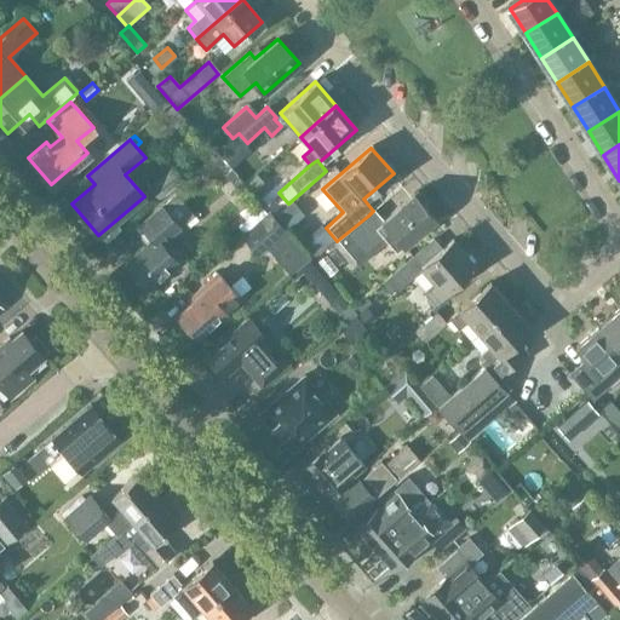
[(231,167),(225,172),(233,182),(239,176),(231,167)]
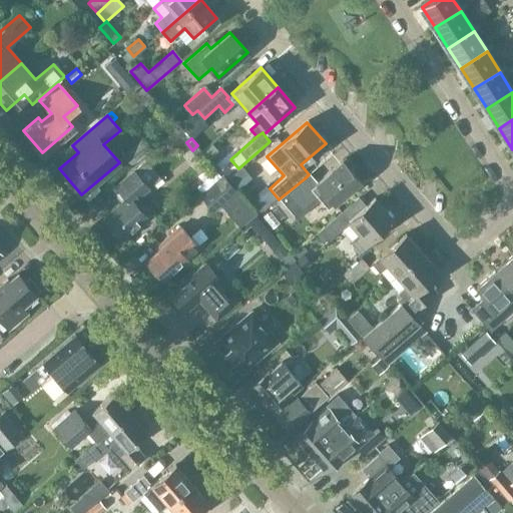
[(139,143),(124,155),(131,163),(146,151),(139,143)]
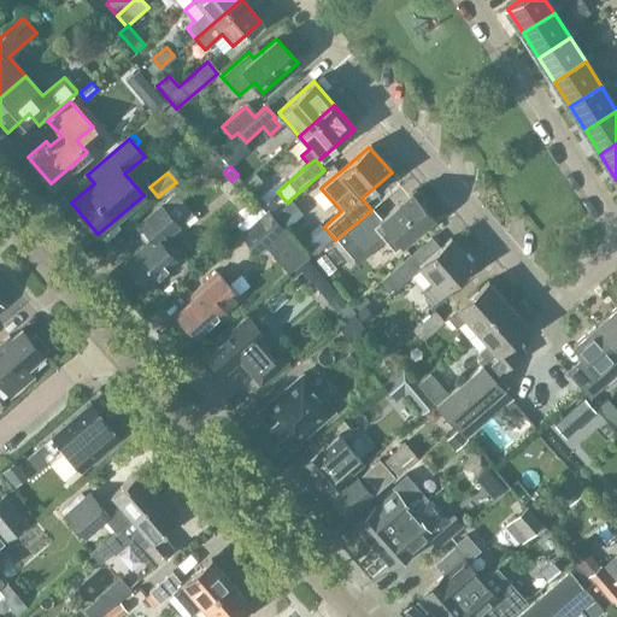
[(263,182),(256,175),(246,184),(252,192),(263,182)]
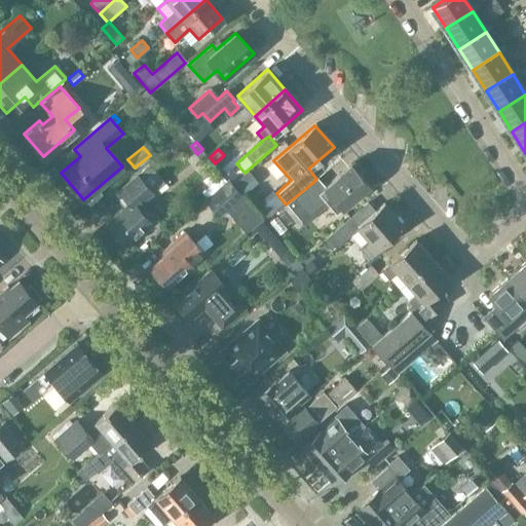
[(312,183),(286,204),(301,222),(331,196),(343,210),(370,187),(350,165),(325,188),(316,179),(312,183)]
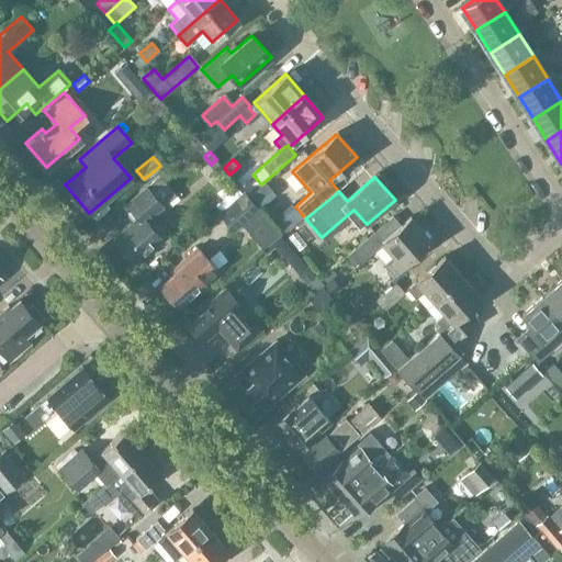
[(222,199),(215,205),(222,212),(243,194),(231,181),(217,193),(222,199)]
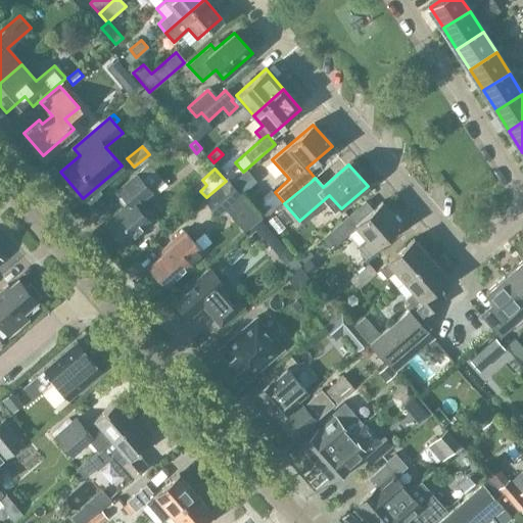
[(117,189),(128,201),(104,221),(126,245),(150,224),(140,212),(145,208),(140,202),(152,191),(137,173),(117,189)]
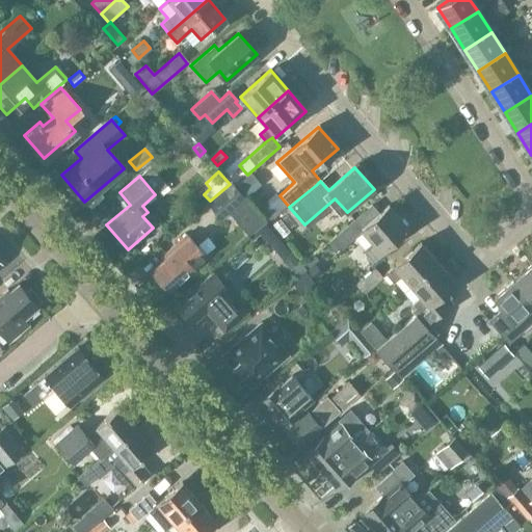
[(208,203),(220,217),(242,198),(230,184),(210,201),(208,203)]
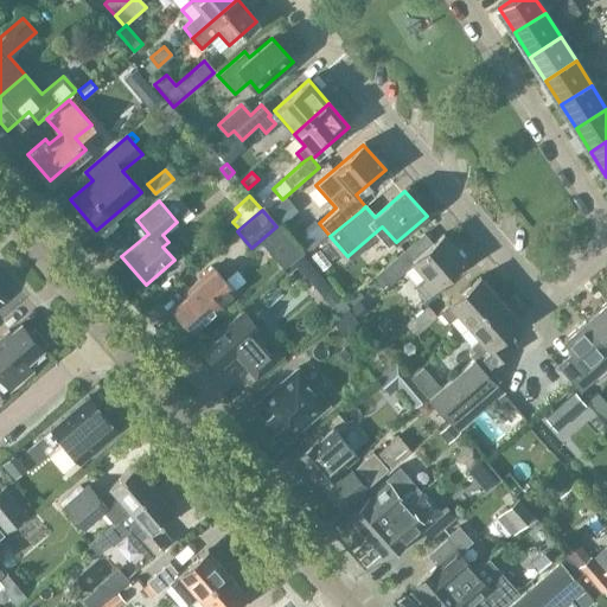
[(315,223),(300,237),(311,249),(326,235),(315,223)]
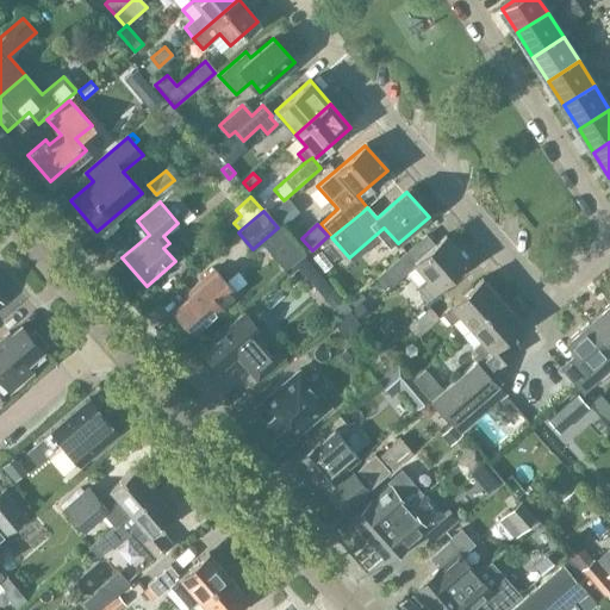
[(405,253),(374,280),(384,291),(415,265),(427,278),(415,288),(428,303),(444,288),(441,285),(467,262),(446,236),(415,263),(405,253)]
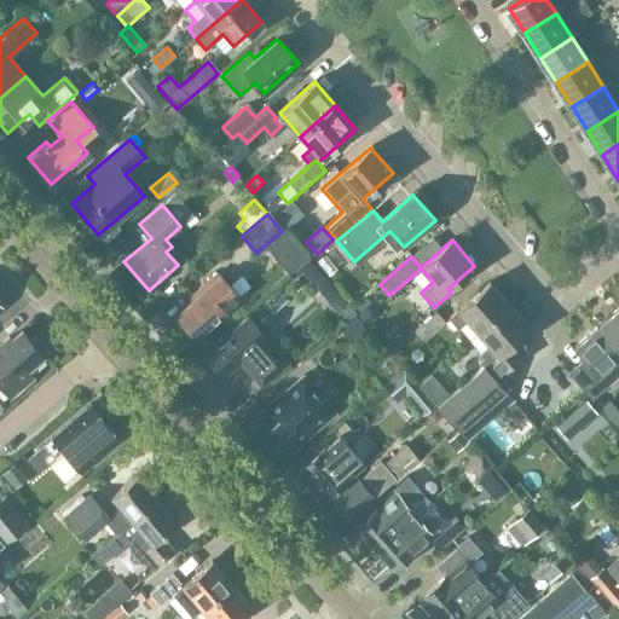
[(351,265),(354,261),(336,241),(333,244),(351,265)]
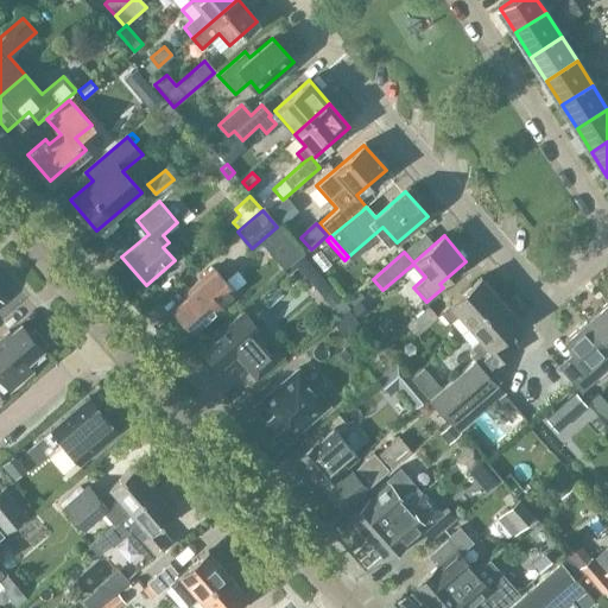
[(318,247),(310,254),(323,270),(331,264),(318,247)]
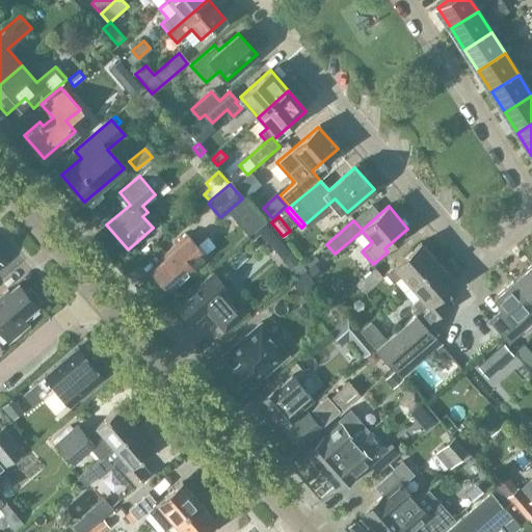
[(265,220),(248,235),(253,239),(260,234),(271,246),(280,238),(265,220)]
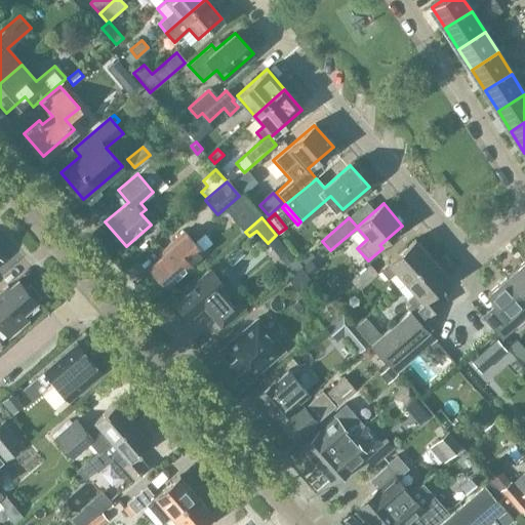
[(165,253),(149,267),(165,285),(191,264),(203,253),(194,243),(184,231),(162,249),(165,253)]
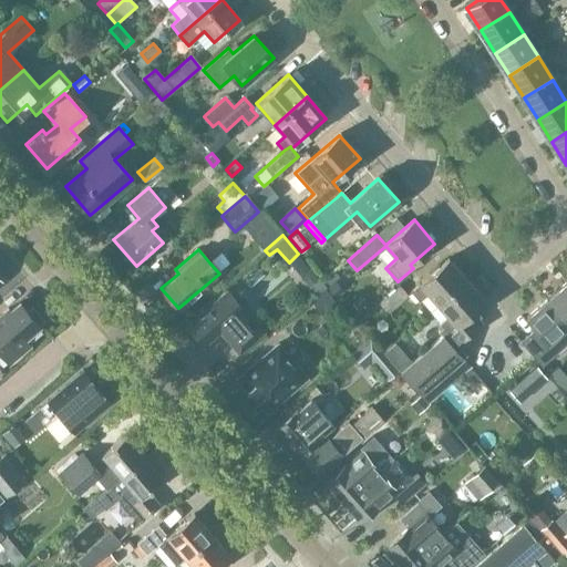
[(428,295),(437,306),(466,280),(449,259),(410,292),(419,302),(428,295)]
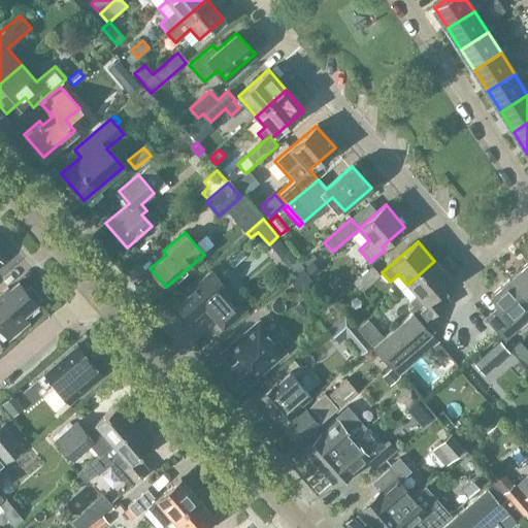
[(281,258),(279,263),(285,269),(290,269),(298,262),(289,251),(281,258)]
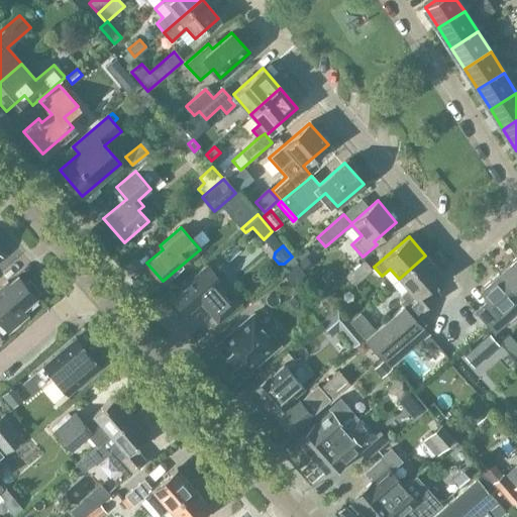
[(305,255),(298,262),(307,272),(314,266),(305,255)]
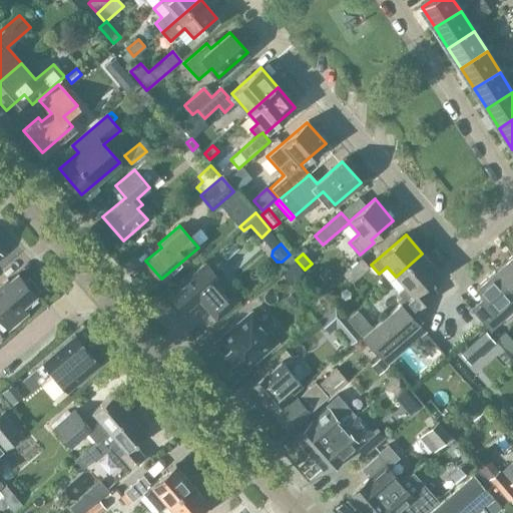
[(422,253),(396,277),(405,288),(397,295),(400,298),(397,301),(399,304),(361,337),(368,344),(378,356),(380,359),(382,358),(388,365),(425,333),(418,326),(409,315),(435,292),(427,283),(438,273),(422,253)]
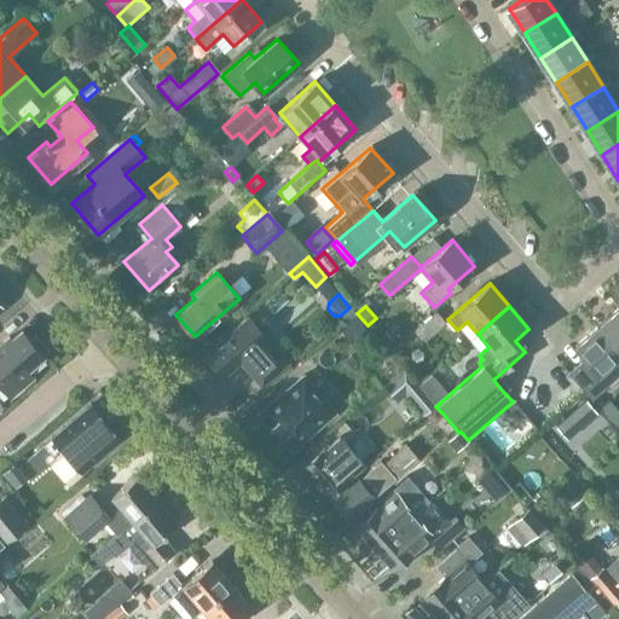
[(618,310),(596,329),(618,354),(618,310)]
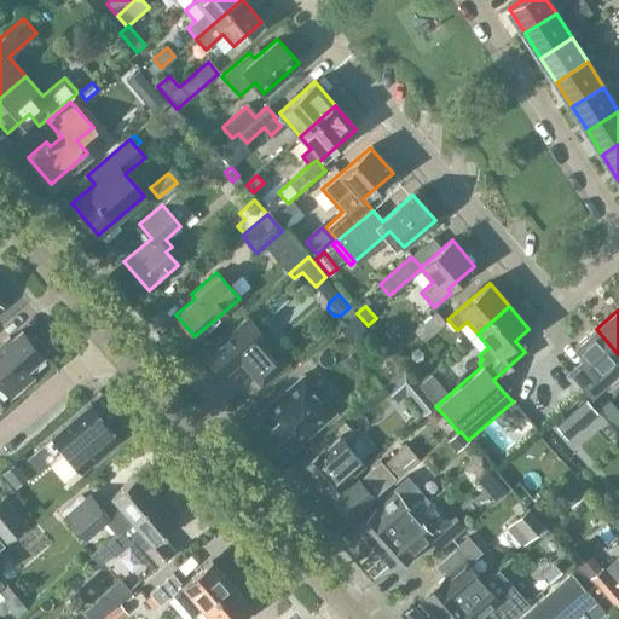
[(412,333),(422,343),(446,324),(437,312),(412,333)]
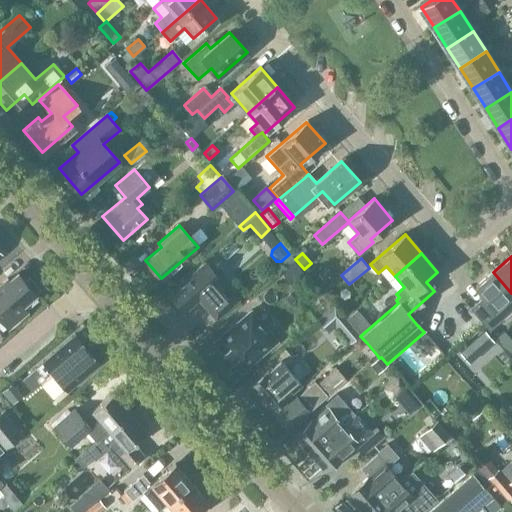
[(216,319),(239,300),(222,281),(226,277),(226,272),(221,266),(216,266),(212,270),(205,262),(170,293),(185,311),(199,300),(216,319)]
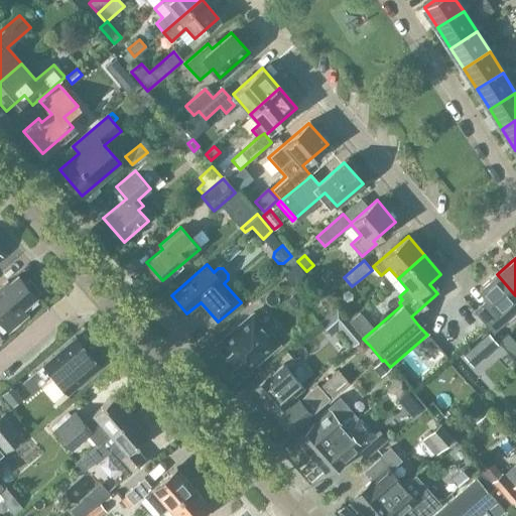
[(296,264),(284,274),(298,290),(310,280),(296,264)]
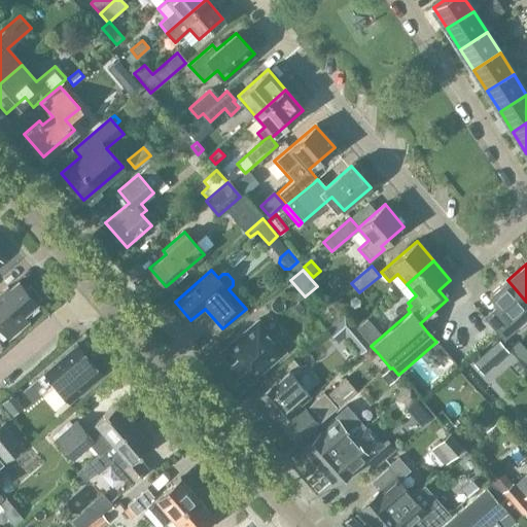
[(526,319),(526,302),(507,280),(489,295),(497,306),(484,318),(503,341),(526,319)]
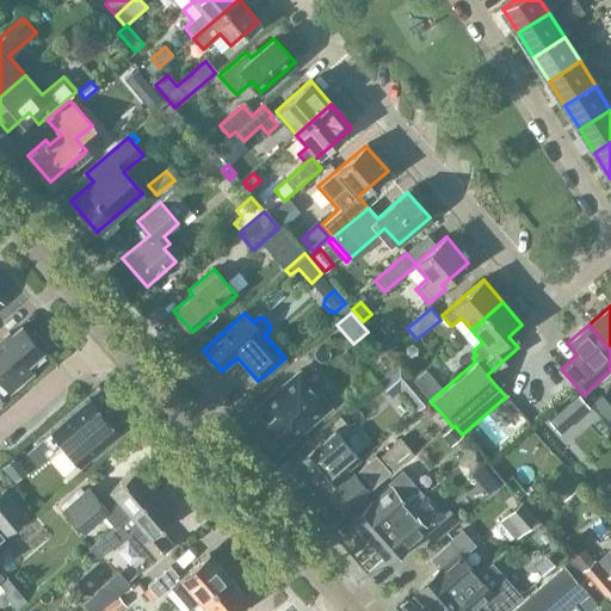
[(22,326),(0,344),(0,378),(11,392),(34,372),(28,365),(44,352),(42,350),(48,345),(36,332),(31,337),(22,326)]
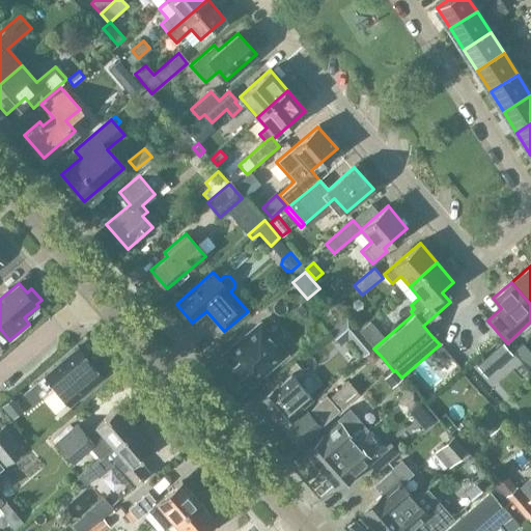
[(260,322),(223,354),(250,386),(287,354),(260,322)]
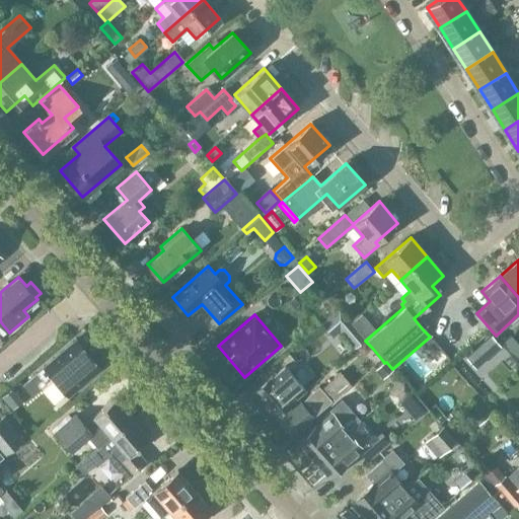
[(338,329),(354,348),(356,347),(364,340),(348,321),(338,329)]
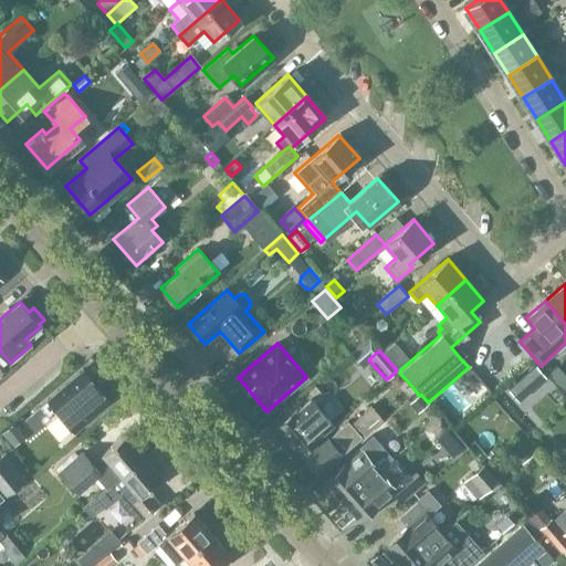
[(535,365),(525,374),(535,386),(546,377),(535,365)]
